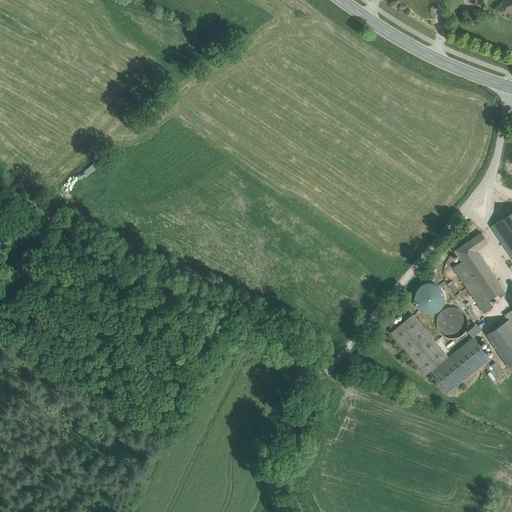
[(511,212),(500,220),(500,221),(511,238),(511,250),(509,252),(511,256),(511,212)]
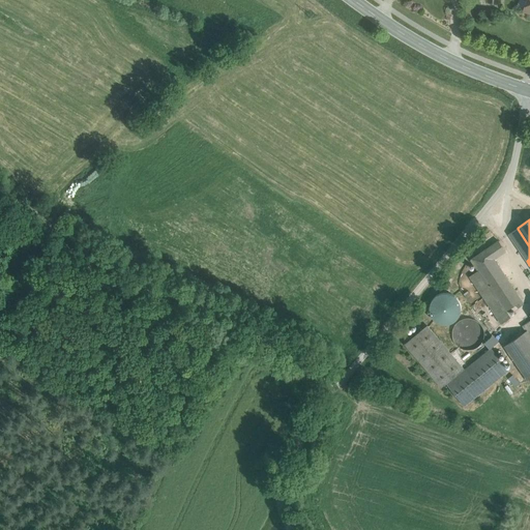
[(529,259),(529,246),(518,229),(509,234),(527,261),(529,259)]
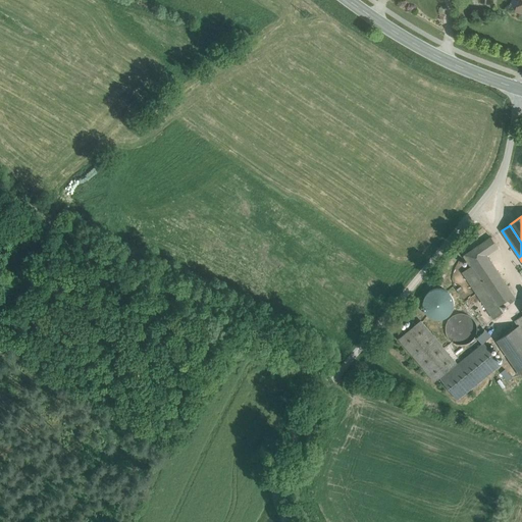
[(514,296),(486,255),(498,247),(491,238),(464,256),(471,266),(499,307),(499,306),(514,296)]
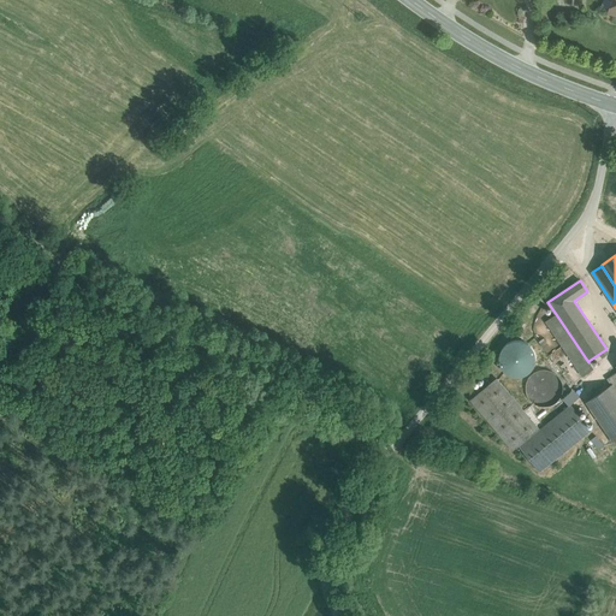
[(588,362),(556,314),(546,321),(562,347),(582,377),(594,368),(588,361),(588,362)]
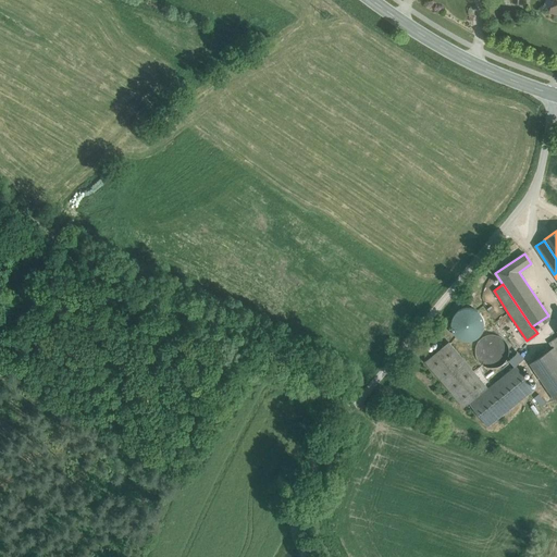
[(470,304),(448,319),(465,342),(487,326),(470,304)]
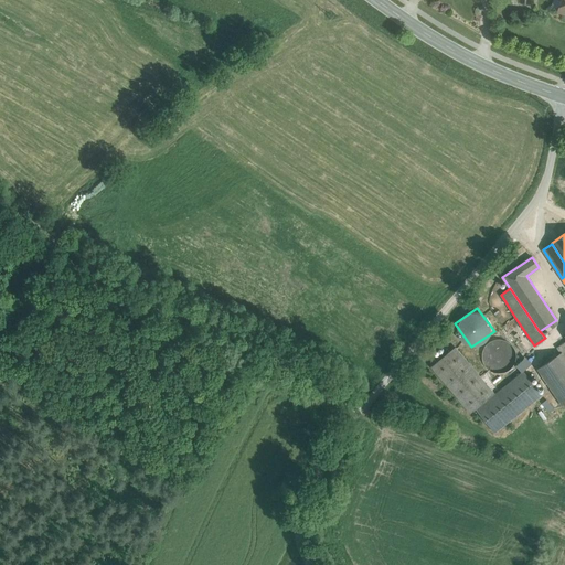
[(515,363),(516,356),(514,350),(511,344),(505,341),(499,340),(492,341),(487,344),(483,350),(482,356),(483,363),(488,369),(493,372),(500,373),(505,372),(511,369),(515,363)]
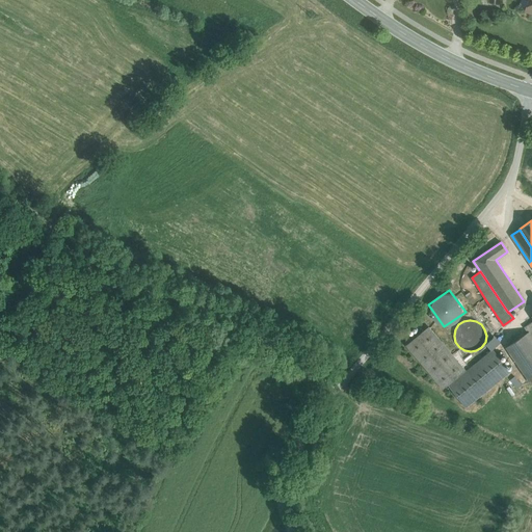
[(466,370),(429,327),(406,345),(443,389),(466,370)]
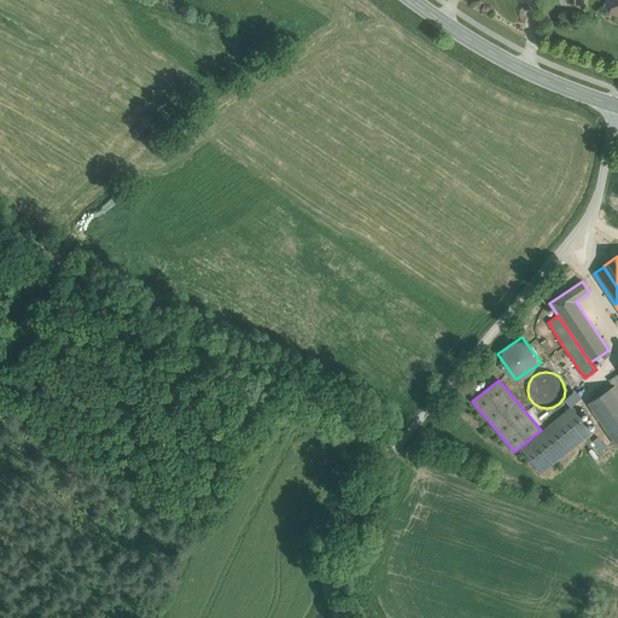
[(617,392),(613,386),(589,402),(617,445),(617,444),(617,392)]
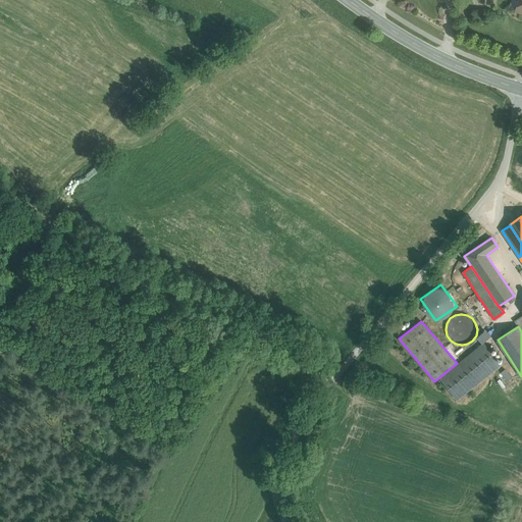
[(481,344),(490,335),(485,329),(476,336),(481,344)]
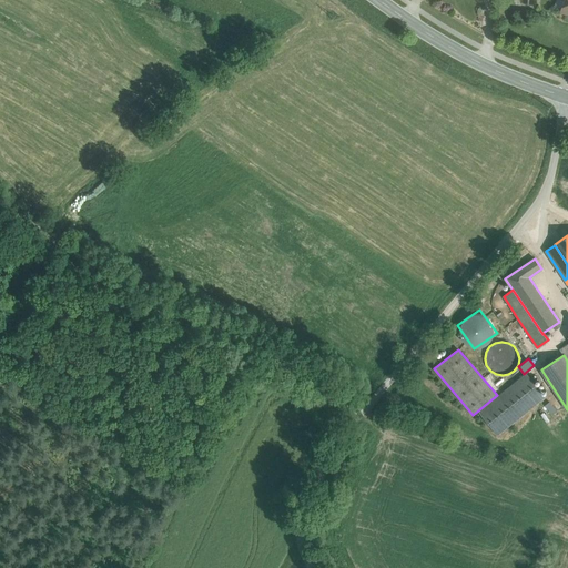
[(526,374),(479,412),(498,434),(545,397),(526,374)]
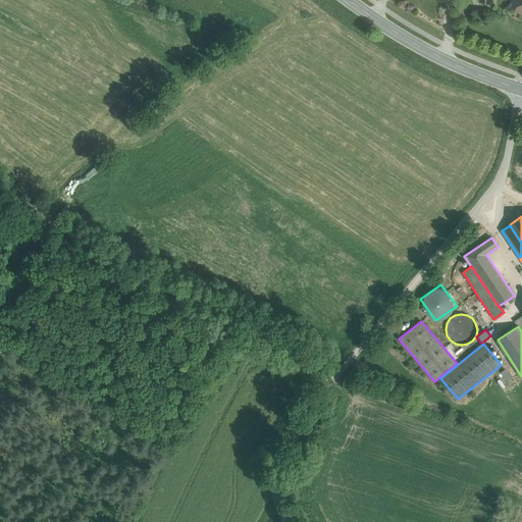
[(506,368),(500,372),(506,380),(511,376),(506,368)]
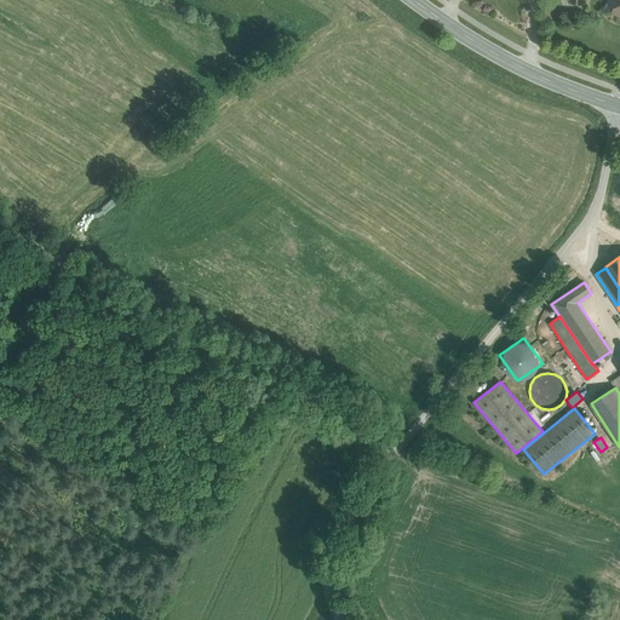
All buildings are outlined.
